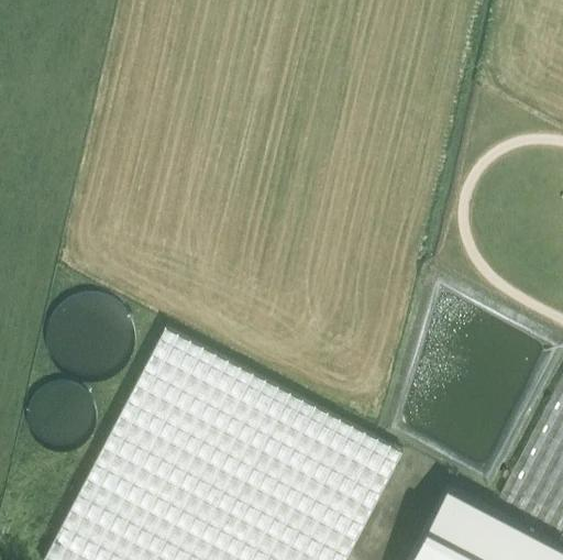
[(127,346),(128,344),(127,336),(123,328),(120,320),(116,316),(108,309),(101,306),(91,303),(85,303),(75,304),(69,306),(62,310),(55,316),(50,321),(46,328),(44,336),(43,344),(44,353),(46,361),(51,370),(56,375),(64,381),(72,384),(79,386),(85,386),(91,386),(98,385),(106,381),(113,375),(119,370),(123,361),(127,353),(127,346)]
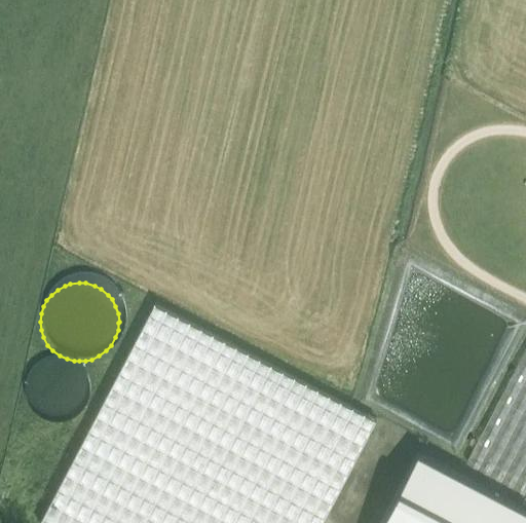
[(323,522),(375,423),(154,305),(41,522),(323,522)]
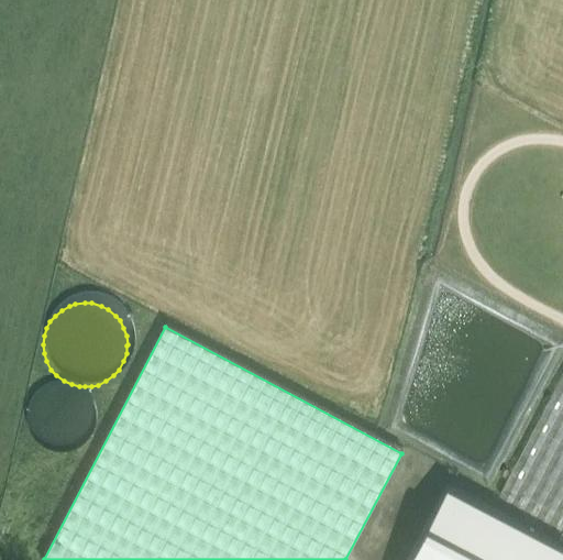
[(562,530),(562,377),(499,497),(562,530)]
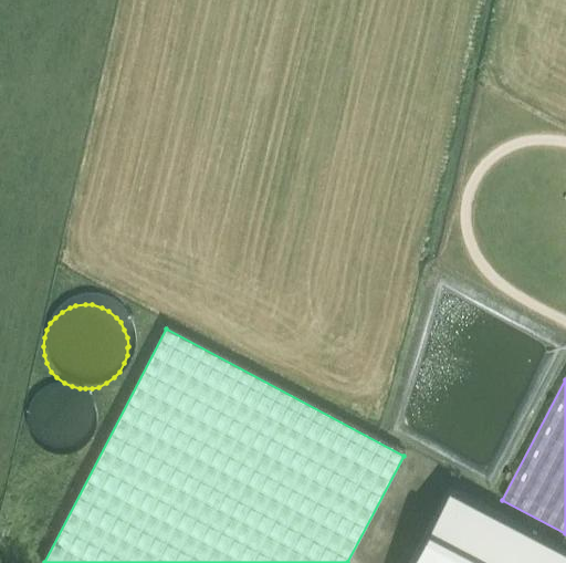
[(94,426),(93,419),(92,413),(88,406),(84,402),(79,396),(72,393),(66,392),(61,391),(54,391),(45,393),(40,396),(34,400),(30,406),(27,412),(24,418),(23,425),(24,431),(27,439),(30,445),(33,449),(38,454),(44,457),(49,459),(56,460),(65,460),(70,459),(76,456),(82,452),(86,447),(91,440),(93,434),(94,426)]
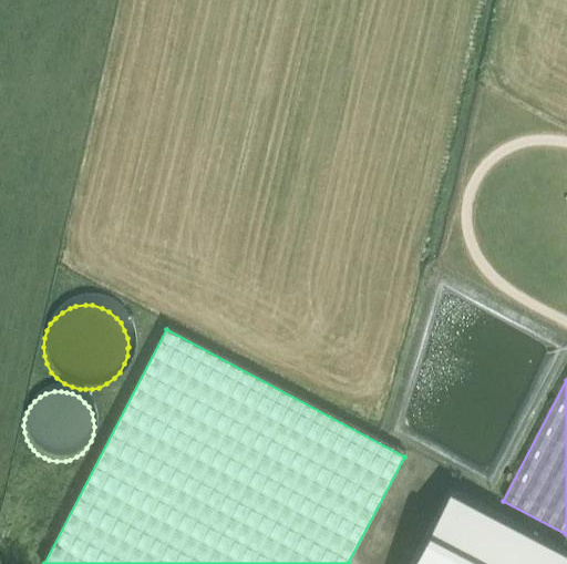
[(566,563),(566,551),(452,491),(413,563),(566,563)]
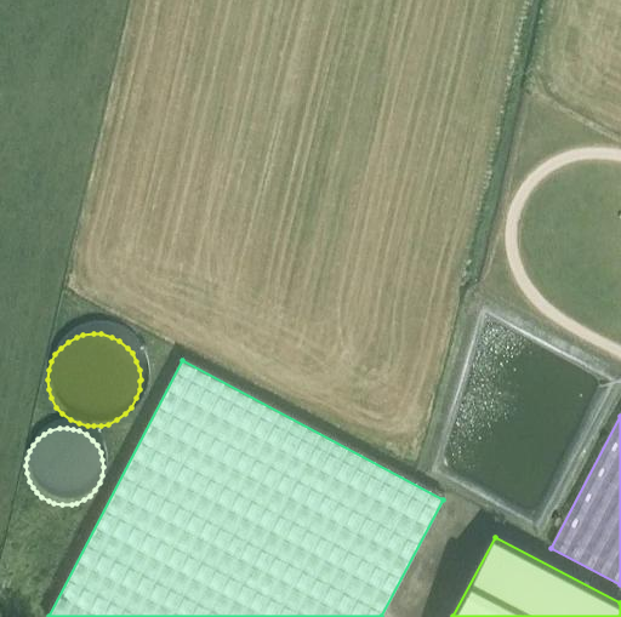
All buildings are outlined.
